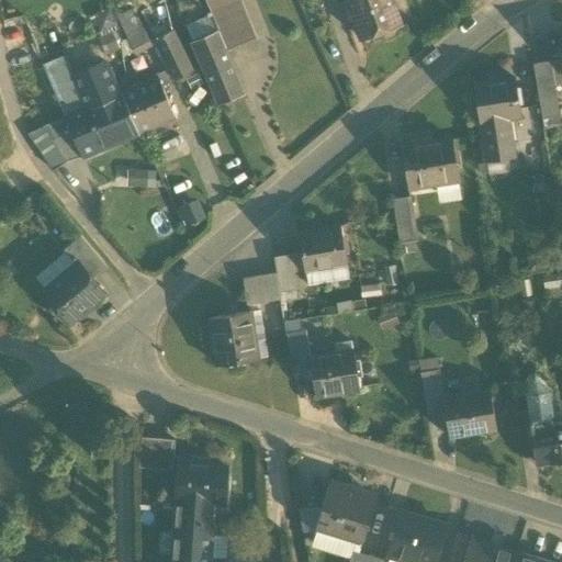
[(216,31),(224,51),(256,37),(242,1),(238,2),(237,0),(204,0),(210,12),(206,13),(209,18),(214,32),(216,31)]
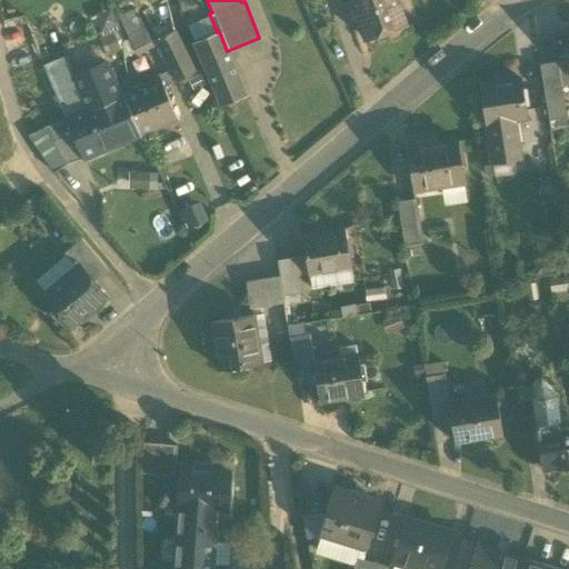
[(358,20),(365,39),(382,32),(383,35),(389,37),(397,35),(399,28),(399,26),(405,25),(396,0),(350,0),(351,2),(350,6),(351,11),(357,13),(357,12),(360,20),(358,20)]
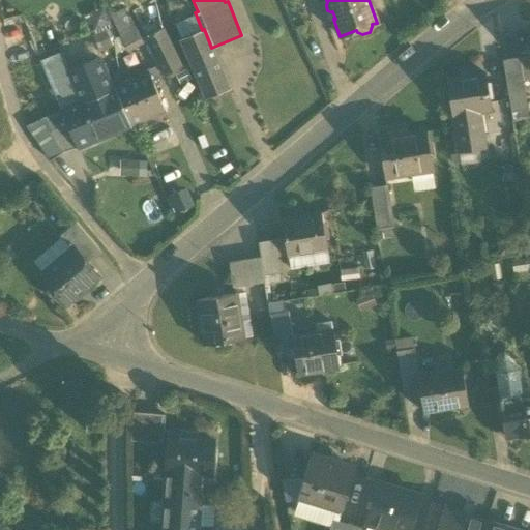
[(110,15),(124,47),(140,39),(125,7),(110,15)]
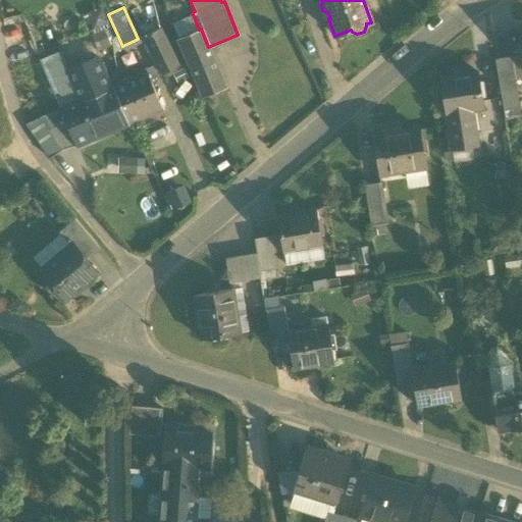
[(199,30),(194,16),(172,24),(178,39),(199,30)]
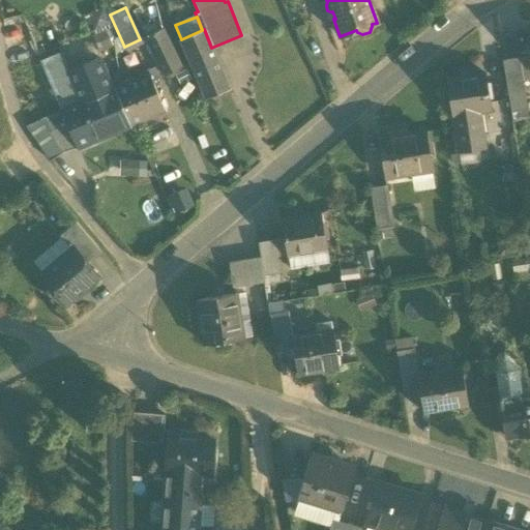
[(180,39),(205,99),(229,89),(211,48),(204,29),(202,30),(181,39),(180,39)]
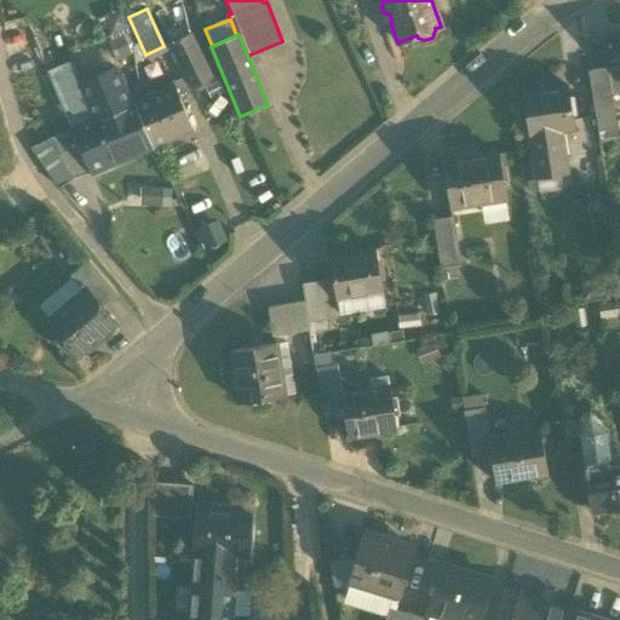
[(170,44),(191,89),(211,79),(190,35),(170,44)]
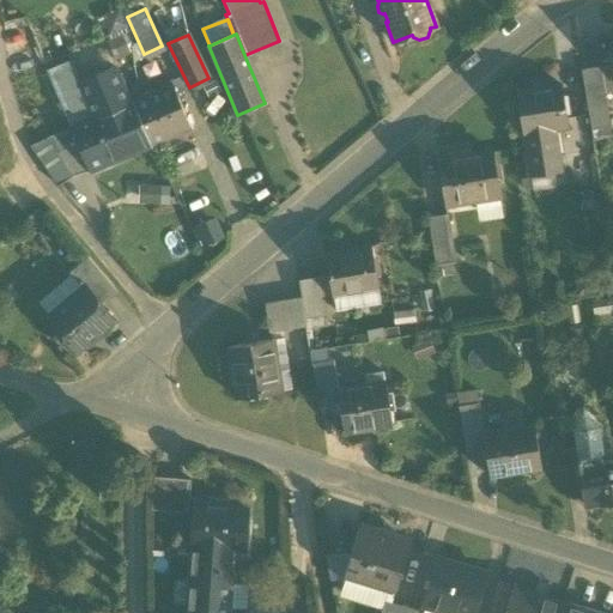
[(60,92),(80,84),(66,50),(47,59),(60,92)]
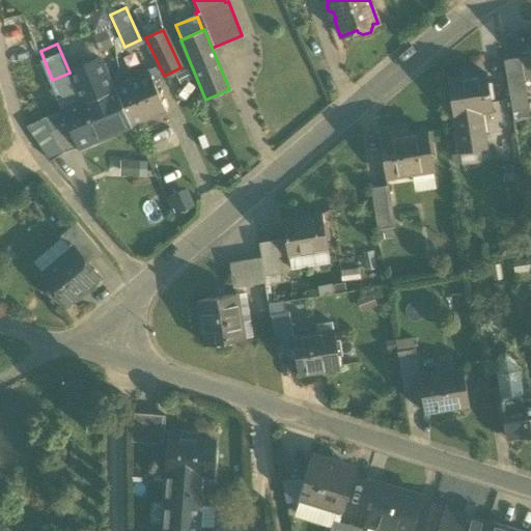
[(504,60),(512,113),(529,110),(521,58),(504,60)]
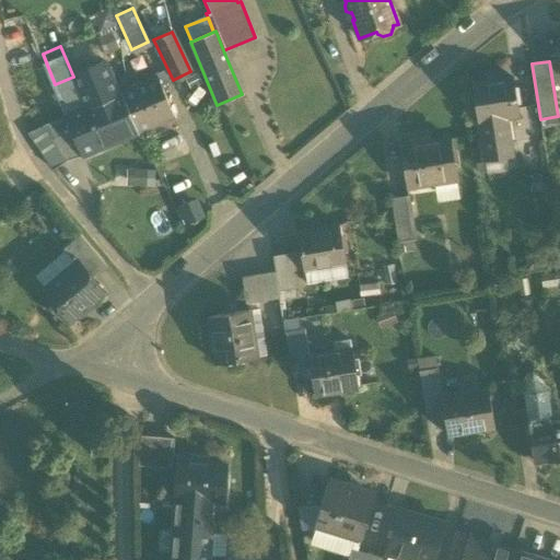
[(73,77),(86,108),(118,96),(105,63),(73,77)]
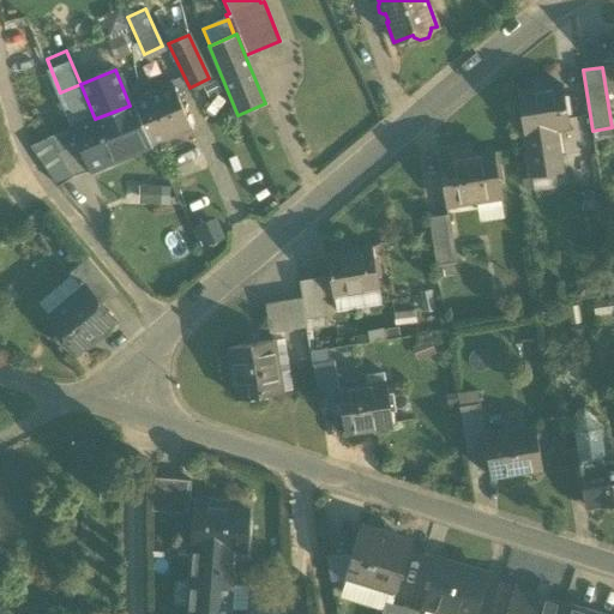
[(80,84),(60,92),(76,127),(95,119),(80,84)]
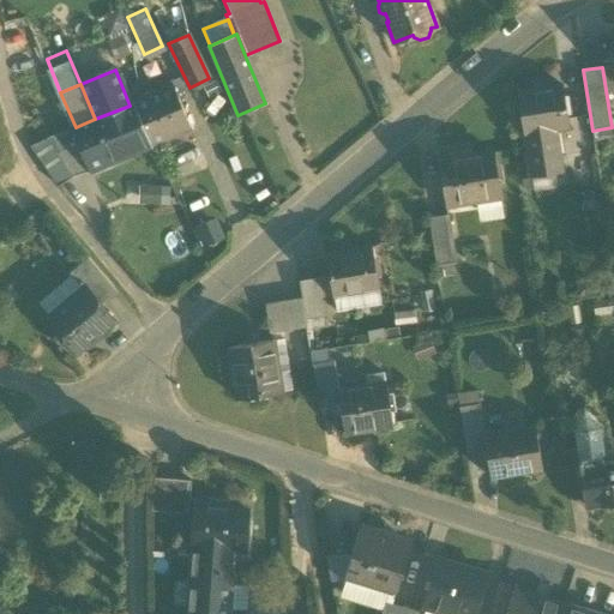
[(172,85),(133,101),(151,145),(191,127),(172,85)]
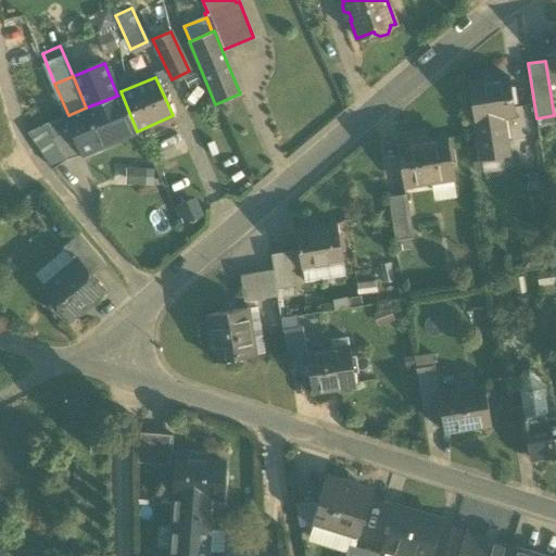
[(475,119),(476,119),(496,116),(515,113),(508,77),(488,80),(488,81),(469,85),(475,119)]
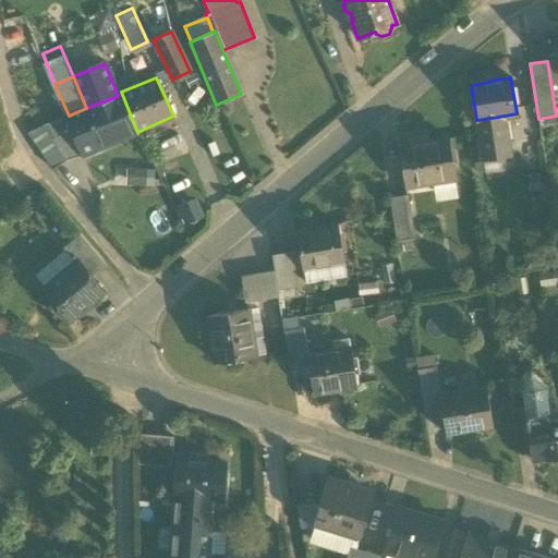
[(83,157),(137,132),(121,92),(118,96),(86,108),(69,116),(67,117),(82,154),(83,157)]
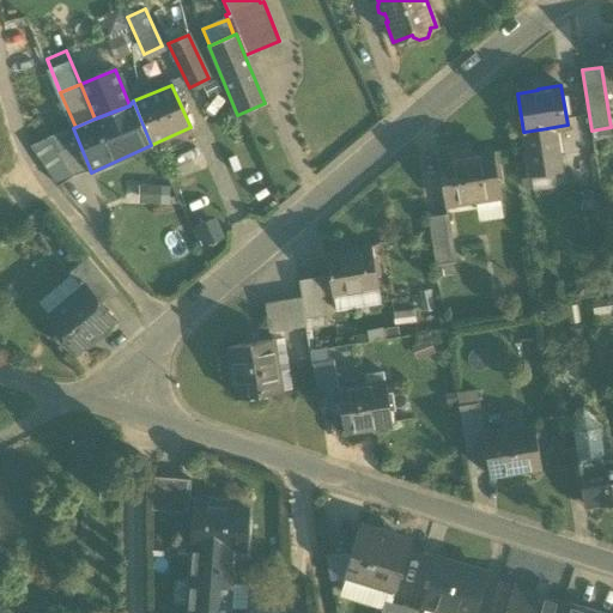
[(73,128),(49,139),(74,176),(90,169),(73,128)]
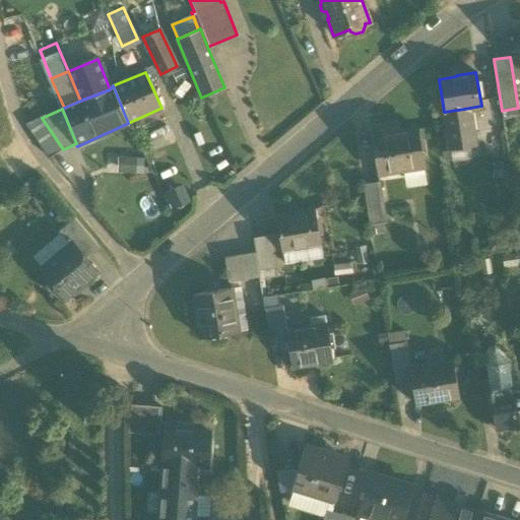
[(445,112),(448,135),(467,132),(464,109),(445,112)]
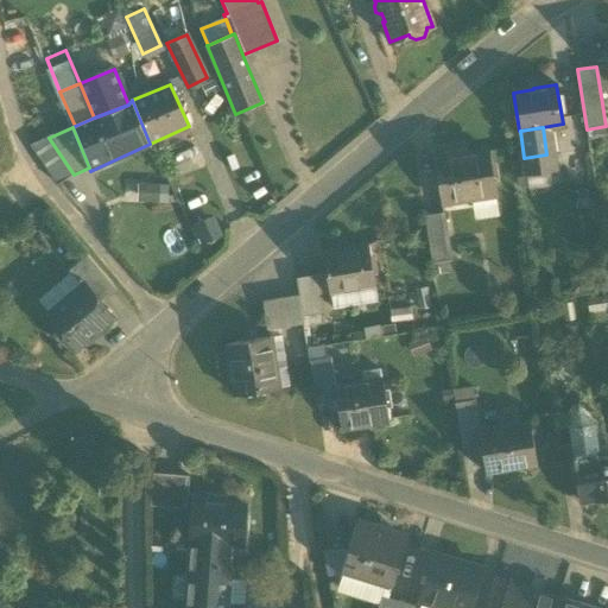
[(59,185),(74,175),(49,138),(32,145),(59,185)]
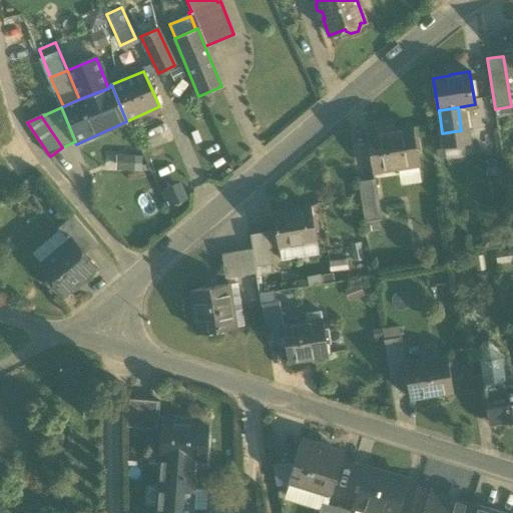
[(367,132),(373,171),(419,163),(413,127),(386,132),(386,129),(367,132)]
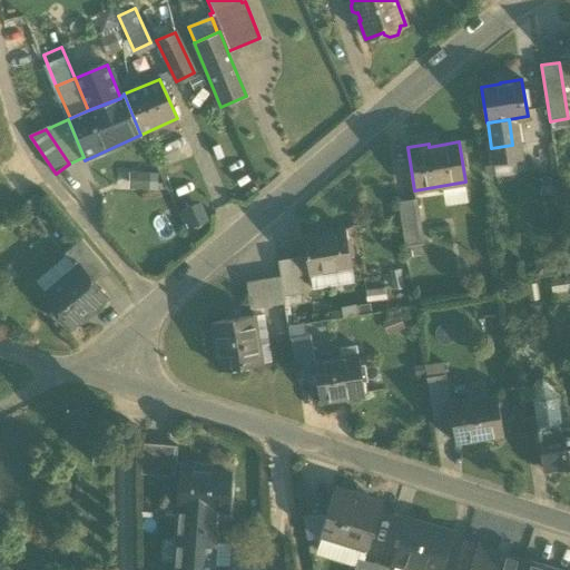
[(518,145),(512,145),(491,148),(494,165),(520,160),(518,145)]
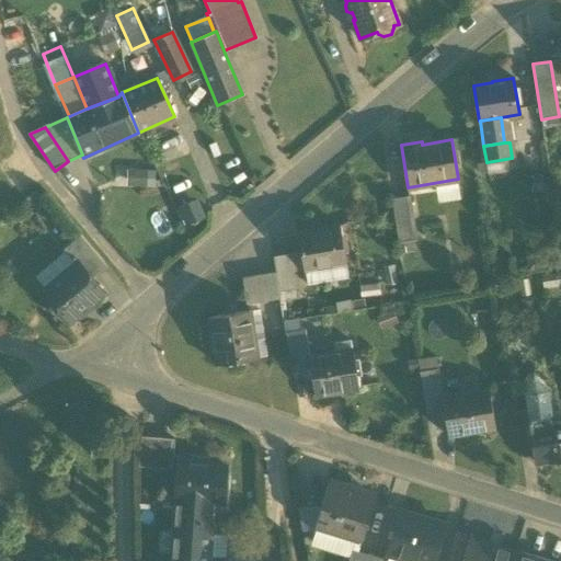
[(132,169),(130,185),(155,186),(156,170),(132,169)]
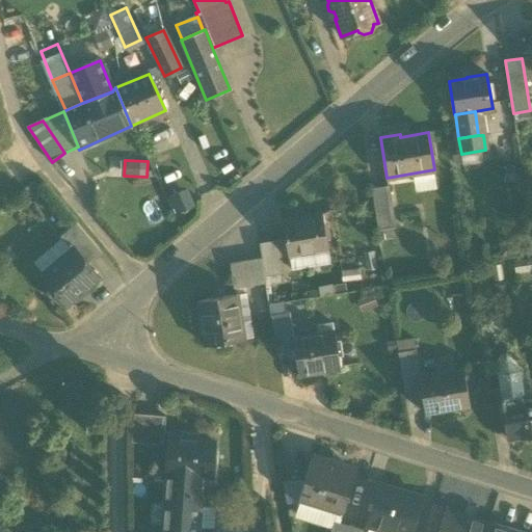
[(371,185),(378,231),(395,229),(388,183),(371,185)]
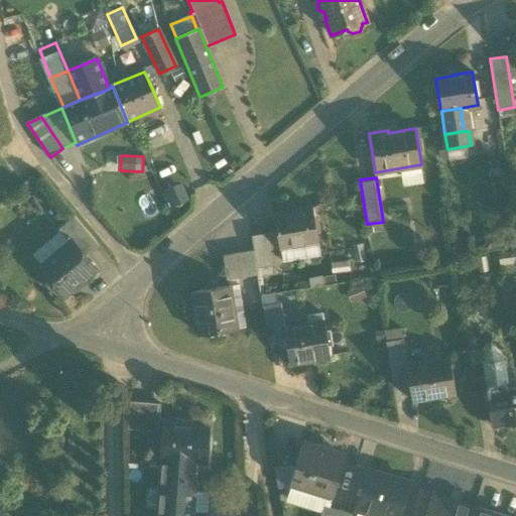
[(172,208),(182,204),(176,185),(165,189),(172,208)]
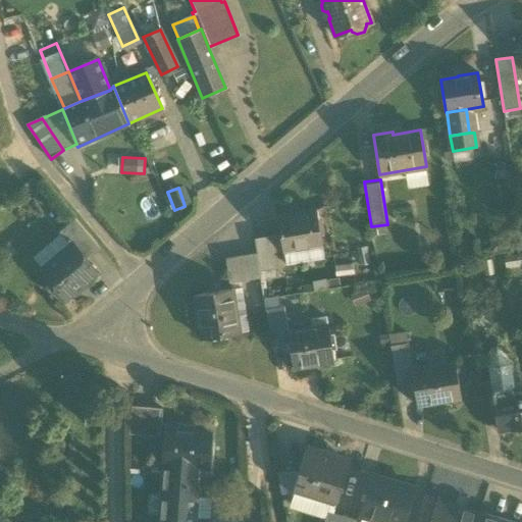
[(280,236),(283,251),(322,245),(316,210),(277,217),(280,236)]
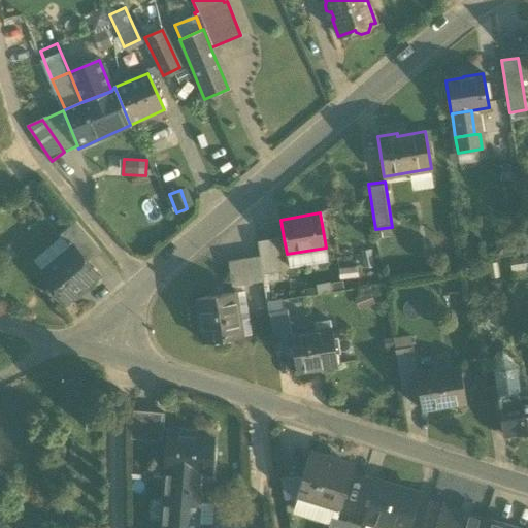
[(72,248),(85,262),(100,250),(75,222),(60,235),(71,249),(72,248)]
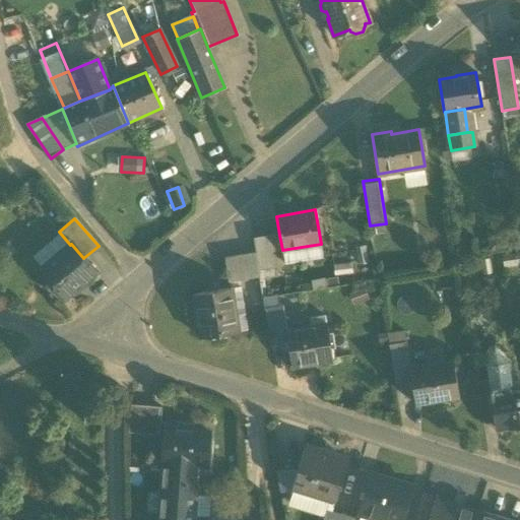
[(269,236),(273,257),(282,256),(282,250),(279,235),(269,236)]
